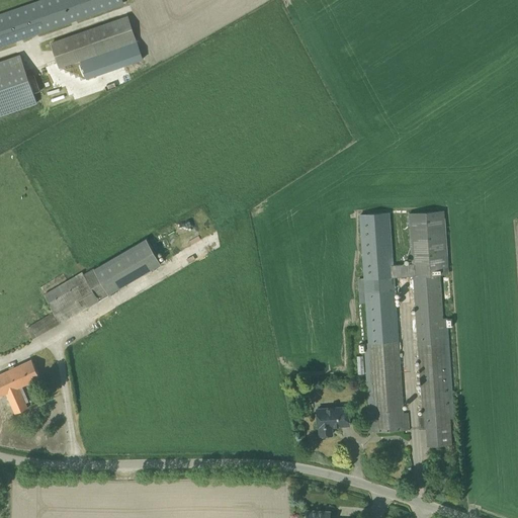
[(122,0),(37,0),(0,13),(0,47),(124,4),(122,0)]
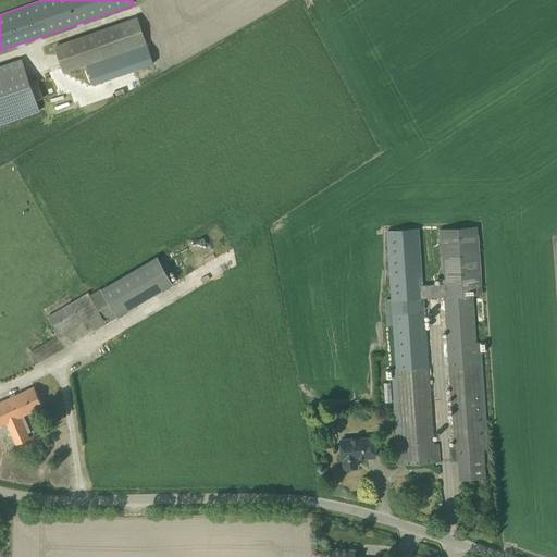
[(0,0),(0,9),(17,2),(16,0),(0,0)]
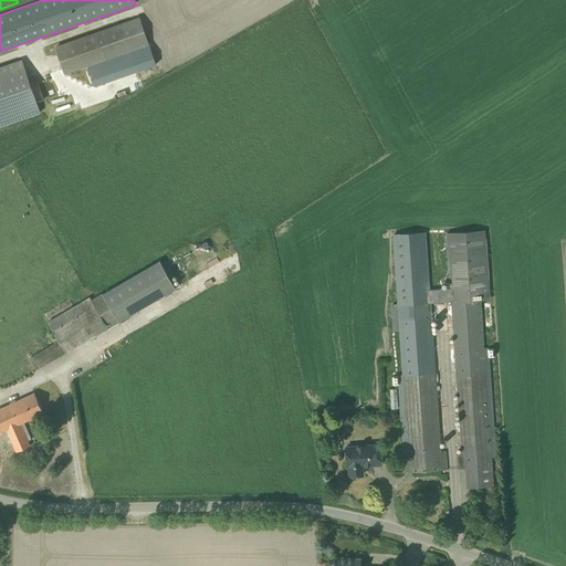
[(149,43),(140,18),(56,48),(65,72),(149,43)]
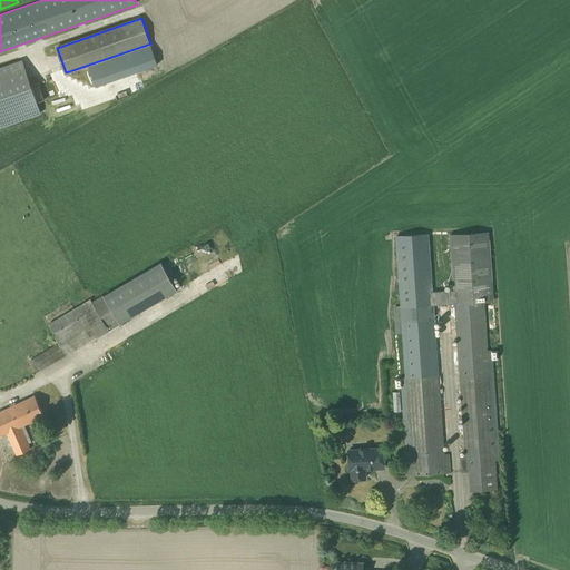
[(22,60),(0,68),(0,126),(40,112),(22,60)]
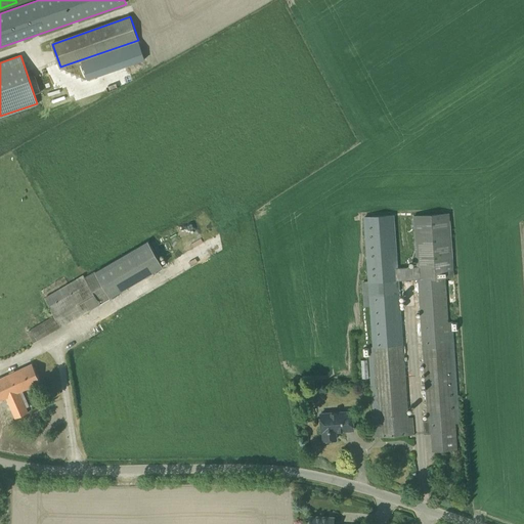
[(396,268),(393,213),(363,216),(367,274),(368,281),(397,279),(419,278),(424,277),(423,265),(418,266),(396,268)]
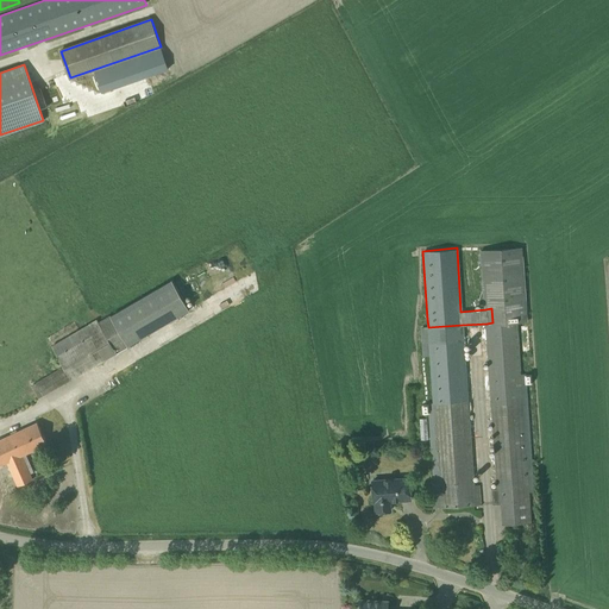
[(493,325),(516,322),(527,321),(522,249),(481,251),(485,309),(491,308),(493,322),(493,325)]
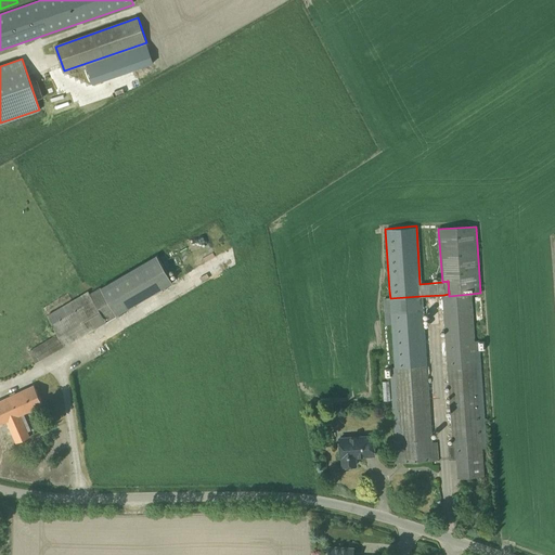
[(116,315),(172,283),(156,256),(101,288),(116,315)]
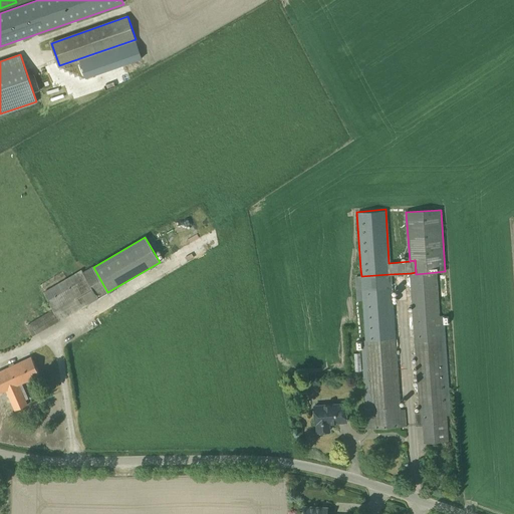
[(44,292),(53,309),(26,325),(32,336),(107,292),(93,267),(83,273),(81,270),(44,292)]
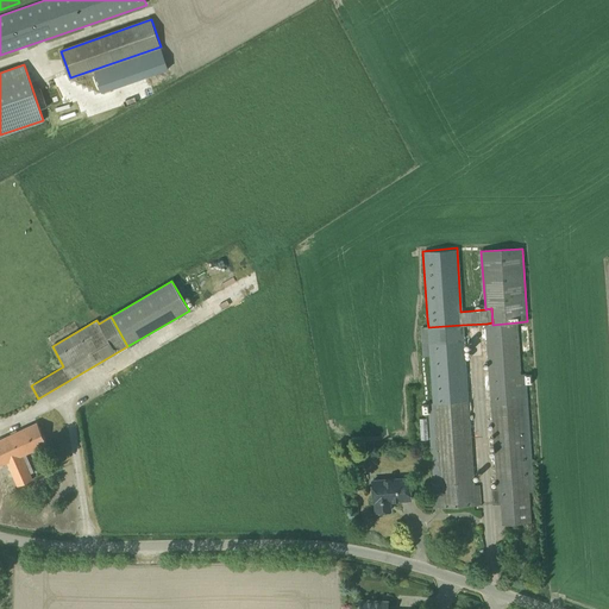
[(493,406),(497,489),(491,489),(493,504),(498,504),(502,504),(503,525),(531,522),(516,322),(493,325),(493,322),(487,324),(493,406)]
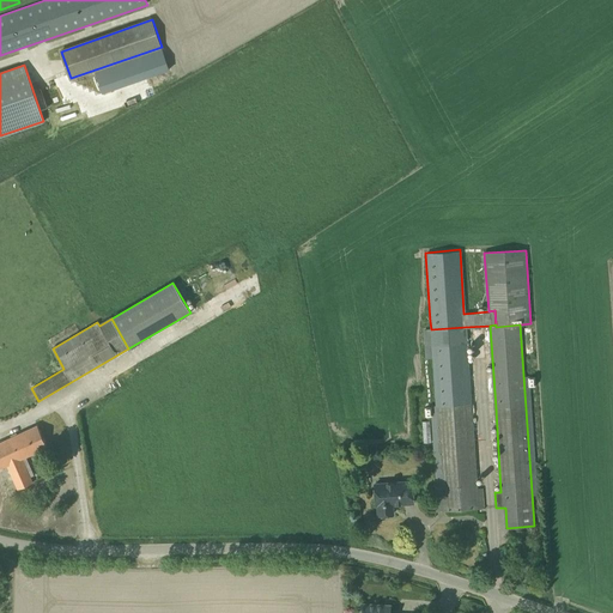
[(432,358),(436,406),(444,510),(478,508),(471,404),(465,327),(431,329),(423,331),(424,358),(432,358)]
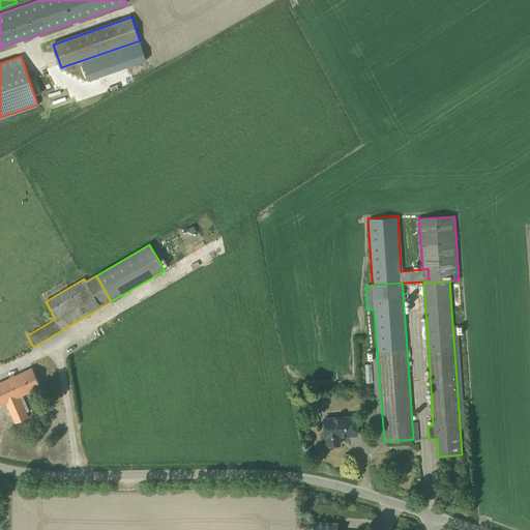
[(374,360),(373,360),(377,421),(376,421),(377,442),(384,441),(377,351),(374,351),(374,360)]
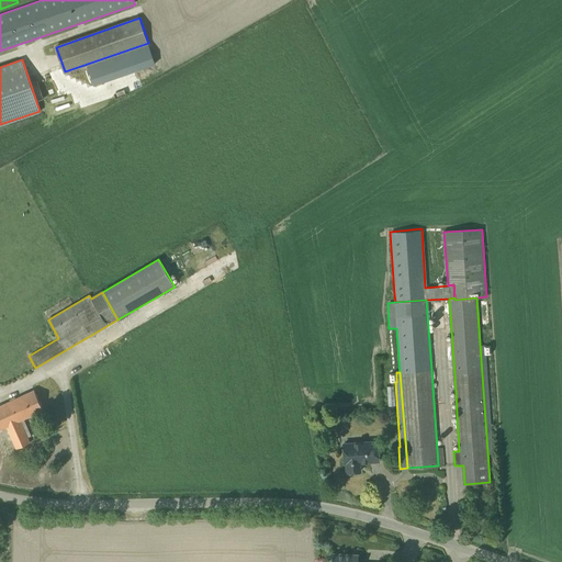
[(394,385),(386,385),(388,406),(395,405),(394,385)]
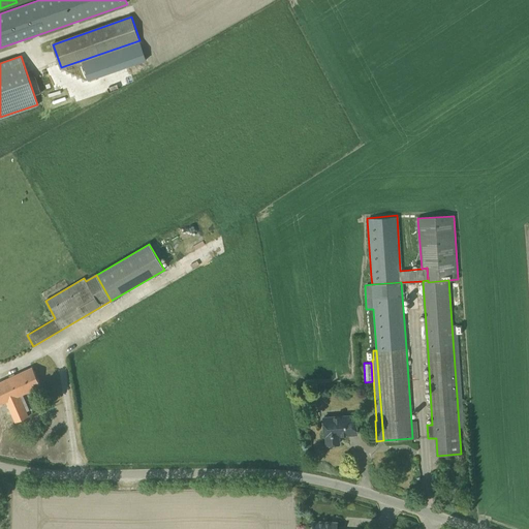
[(0,404),(6,402),(16,423),(28,416),(20,396),(40,385),(32,367),(0,381),(0,404)]
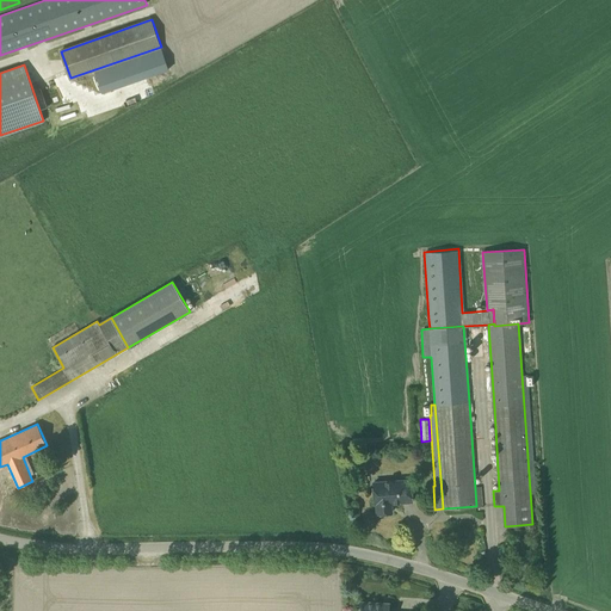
[(411,480),(374,482),(375,504),(377,504),(377,513),(392,512),(392,503),(412,501),(411,480)]
